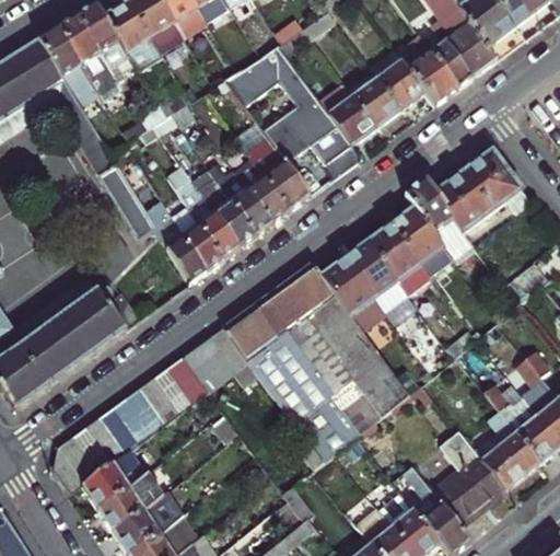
[(133,0),(131,1),(163,50),(187,35),(185,32),(165,0),(133,0)]
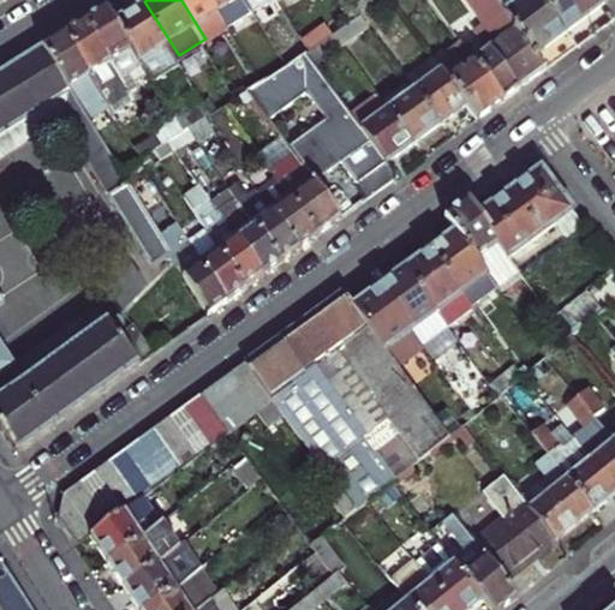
[(181,0),(203,35),(228,19),(216,0),(181,0)]
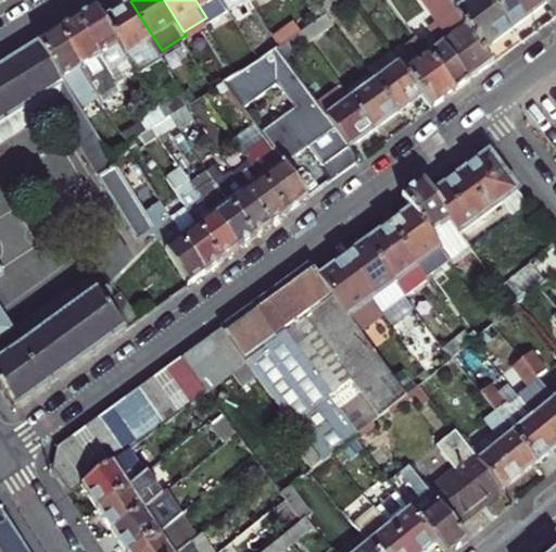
[(231,4),(228,0),(196,0),(206,17),(207,20),(231,4)]
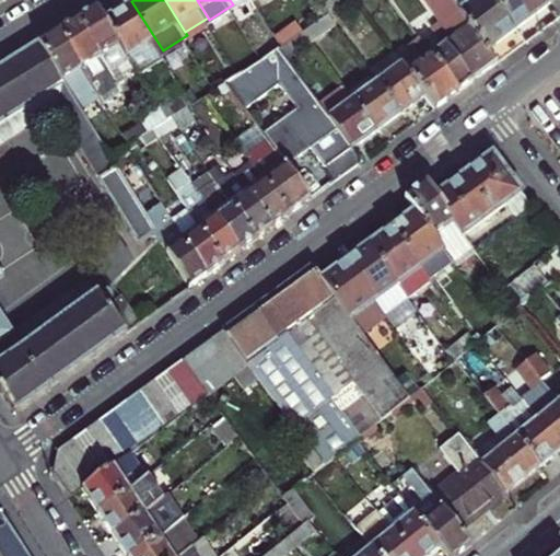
[(447,38),(431,50),(457,87),(499,56),(491,45),(457,0),(432,0),(445,18),(438,23),(447,38)]
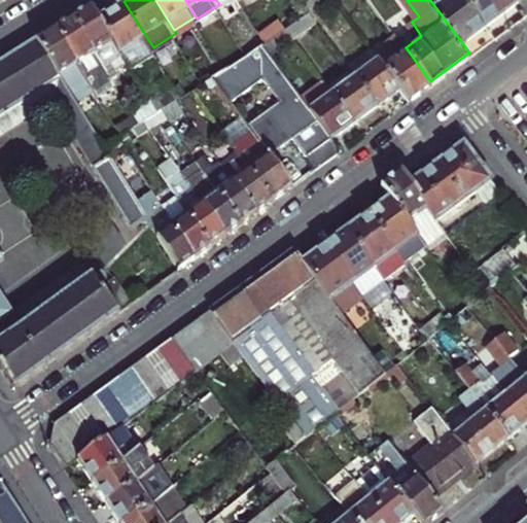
[(430,0),(462,42),(488,24),(470,0),(430,0)]
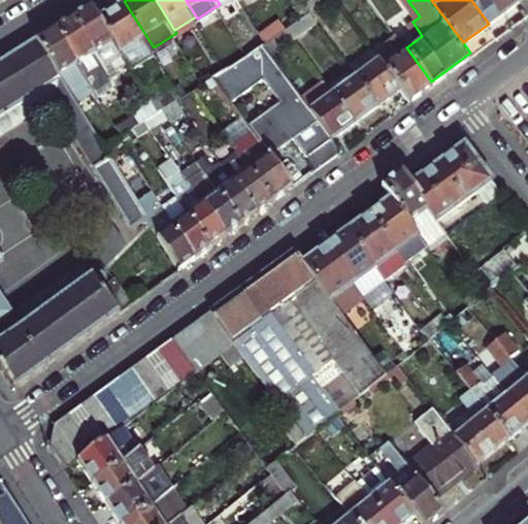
[(471,0),(489,24),(521,0),(471,0)]
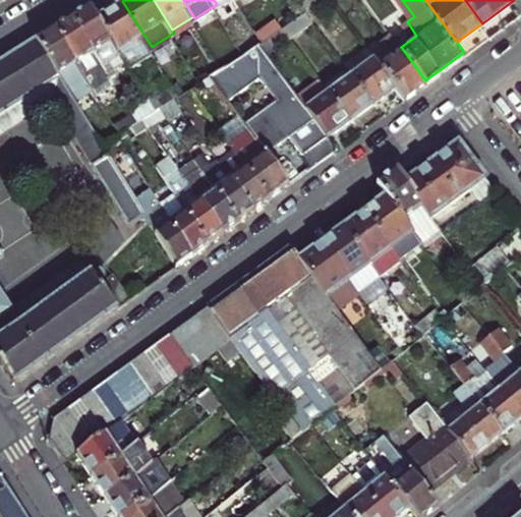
[(127,57),(101,14),(93,1),(75,12),(113,73),(117,70),(114,65),(127,57)]
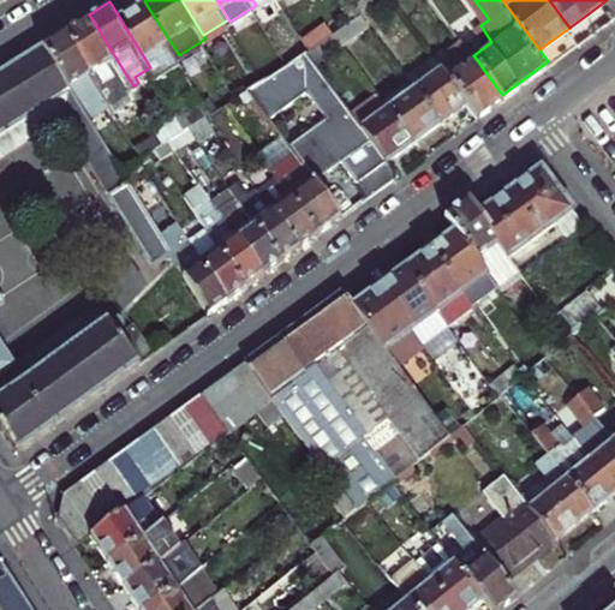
[(144,1),(119,17),(150,67),(156,77),(181,60),(179,55),(144,1)]
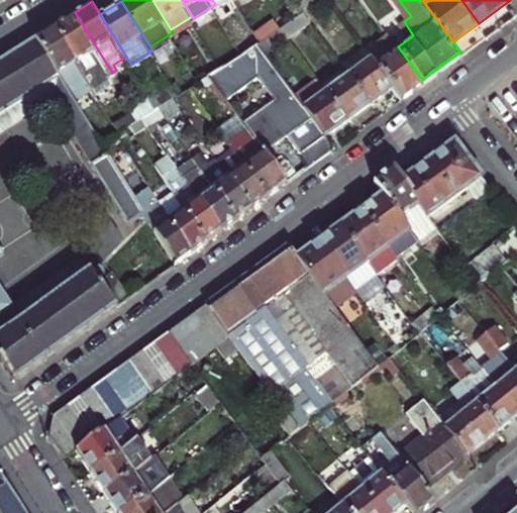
[(279,22),(288,34),(311,18),(303,6),(300,8),(279,22)]
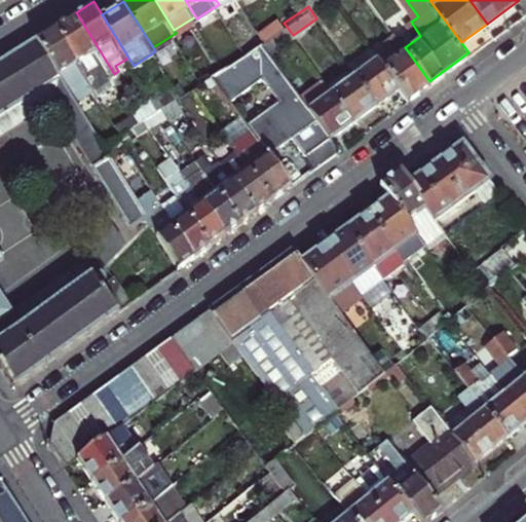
[(58,24),(79,60),(86,72),(95,66),(104,80),(106,79),(110,84),(117,80),(114,74),(76,12),(58,24)]
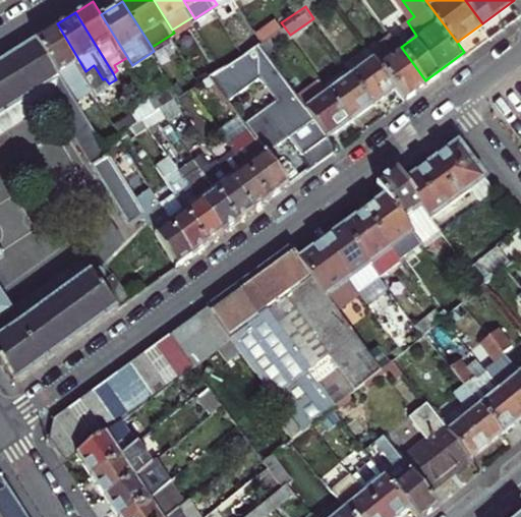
[(259,38),(268,49),(290,35),(281,22),(263,35),(259,38)]
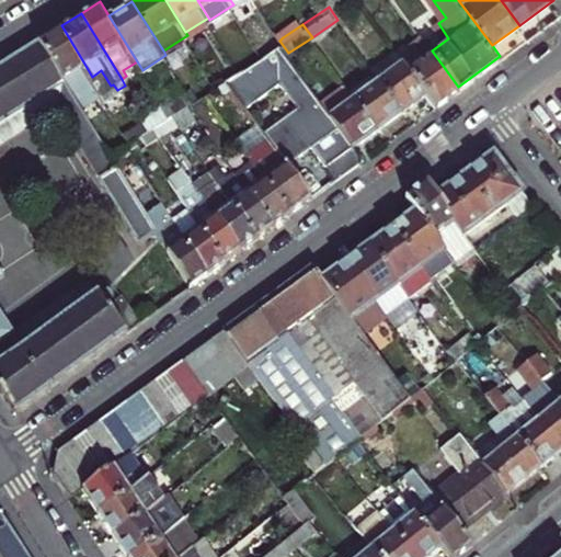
[(64,77),(84,64),(61,25),(39,38),(64,77)]
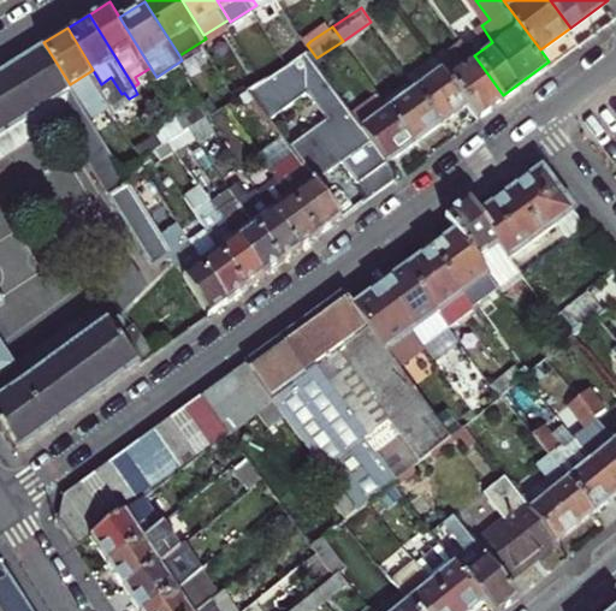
[(445,66),(469,100),(479,113),(503,95),(474,55),(461,37),(449,46),(456,55),(443,64),(445,66)]
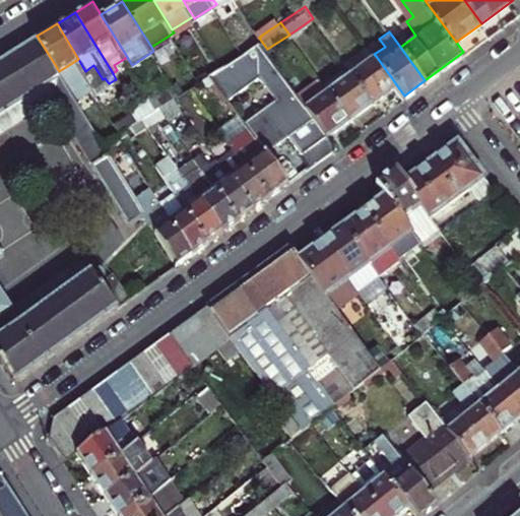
[(37,36),(0,59),(0,312),(13,304),(0,283),(0,253),(4,251),(0,244),(0,241),(31,220),(19,201),(9,197),(0,203),(0,111),(60,73),(59,71),(37,36)]
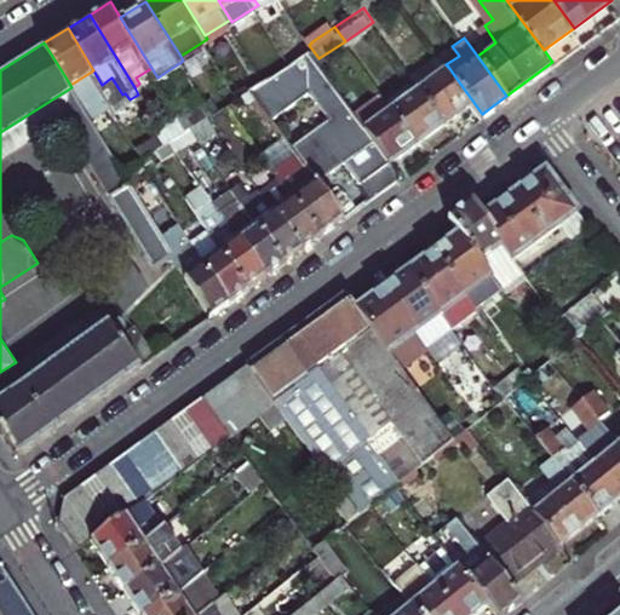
[(362,178),(390,159),(367,126),(319,58),(309,45),(291,57),(264,75),(260,78),(300,143),(311,161),(322,178),(349,159),(362,178)]
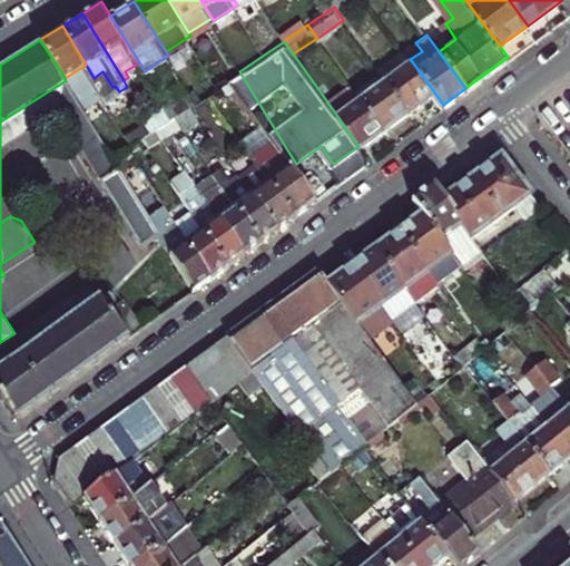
[(404,51),(379,69),(386,80),(412,61),(410,59),(404,51)]
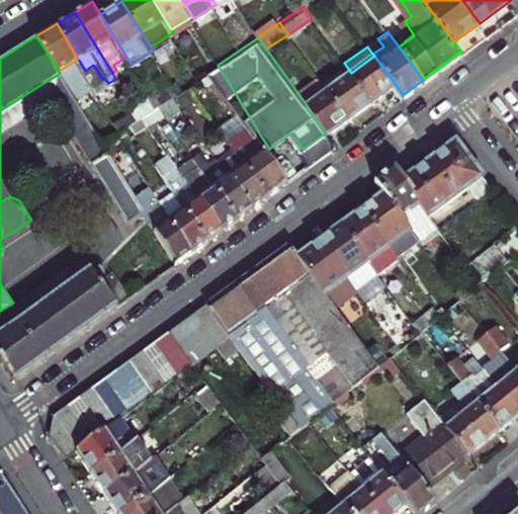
[(395,84),(374,56),(351,73),(372,101),(395,84)]
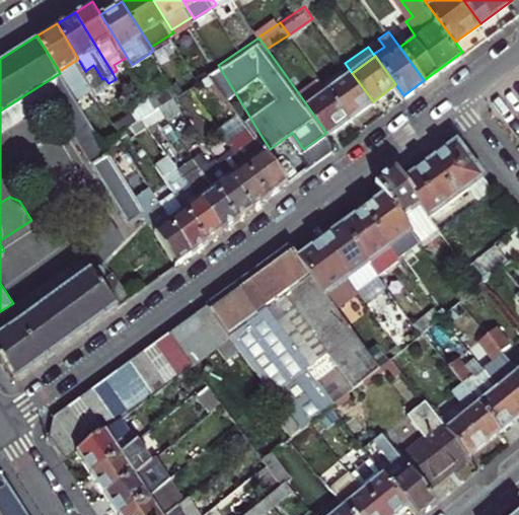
[(72,132),(89,121),(60,73),(0,111),(0,132),(53,99),(72,132)]
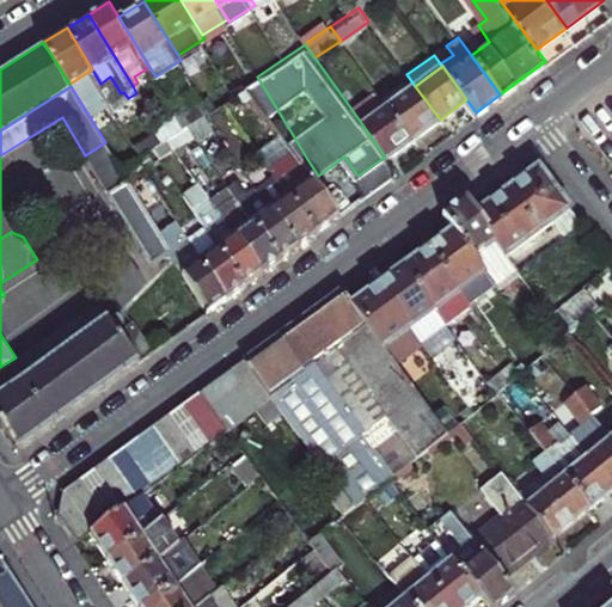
[(440,120),(415,86),(387,105),(412,140),(440,120)]
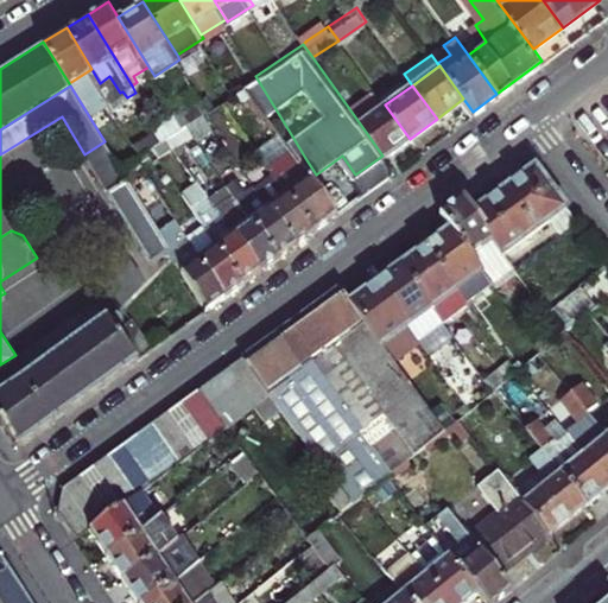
[(239,107),(233,96),(219,106),(225,115),(239,107)]
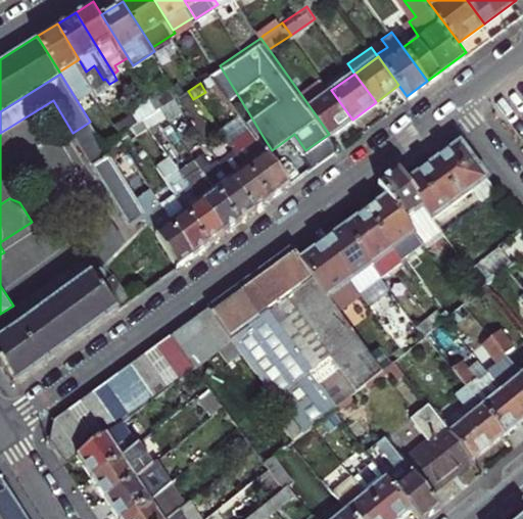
[(183,90),(167,101),(172,109),(175,114),(191,104),(183,90)]
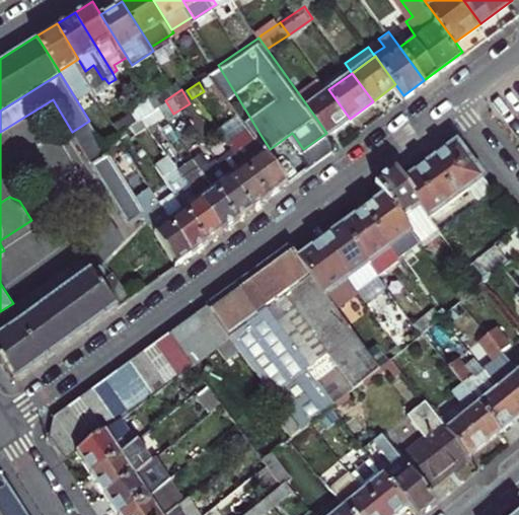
[(307,105),(326,133),(328,135),(350,119),(328,89),(307,105)]
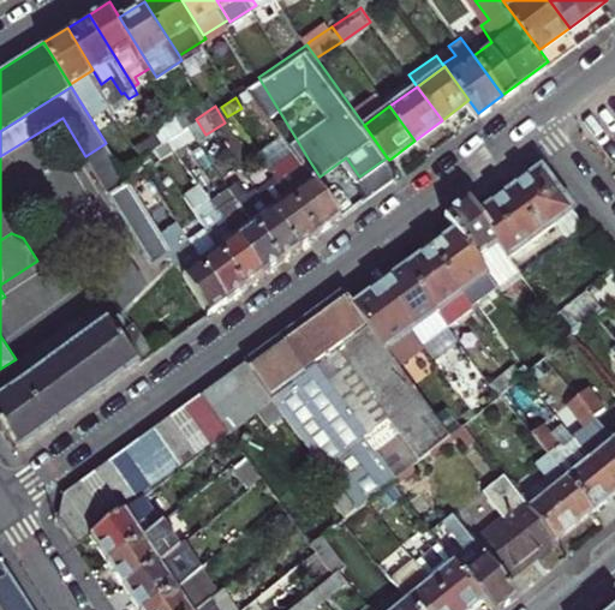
[(179,114),(159,127),(166,139),(177,132),(186,126),(179,114)]
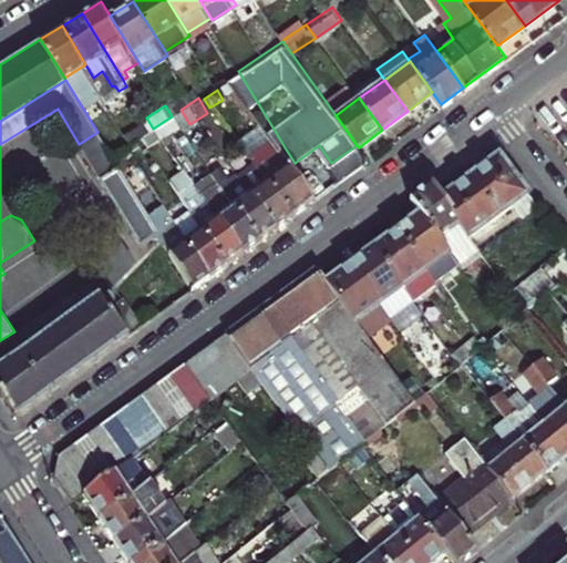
[(172,116),(163,122),(168,131),(186,119),(181,110),(172,116)]
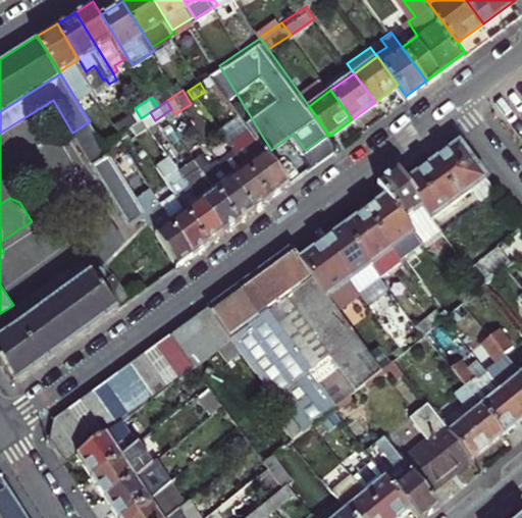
[(135,108),(116,120),(122,131),(141,118),(135,108)]
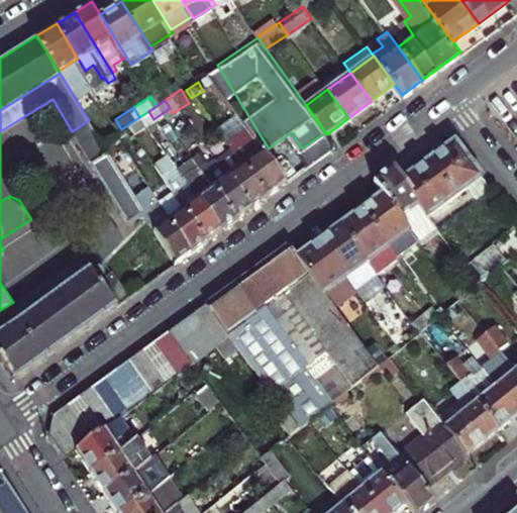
[(250,119),(228,132),(238,147),(260,134),(250,119)]
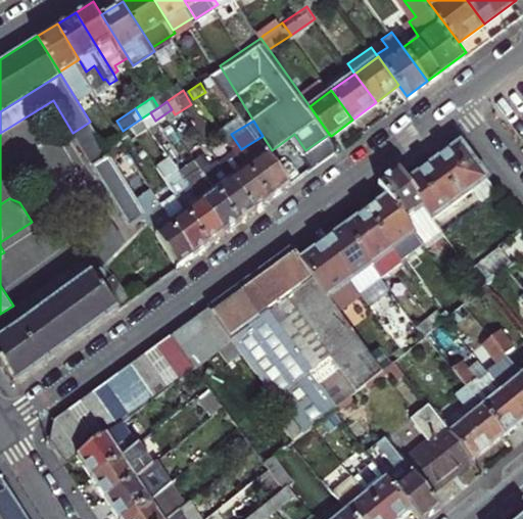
[(127,221),(144,211),(103,144),(90,122),(73,133),(127,221)]
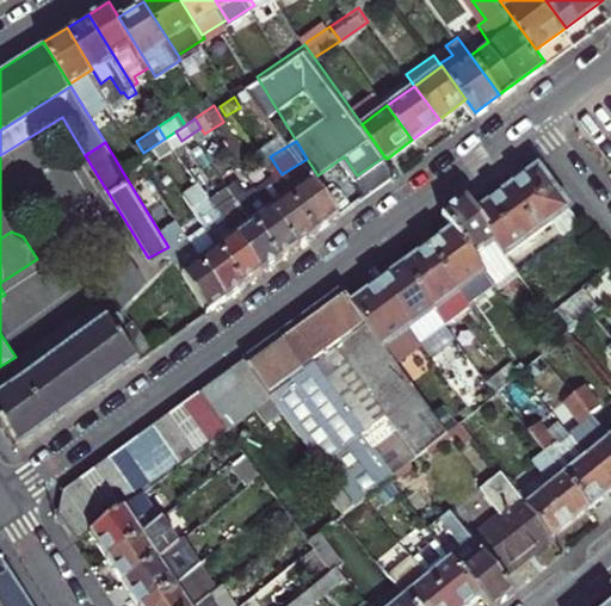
[(357,175),(369,191),(395,171),(387,159),(384,156),(357,175)]
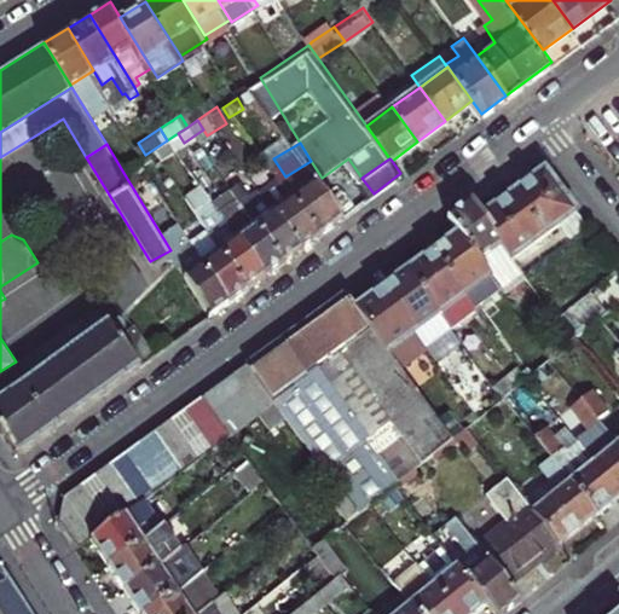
[(289,183),(319,232),(343,214),(322,178),(311,161),(285,177),(289,183)]
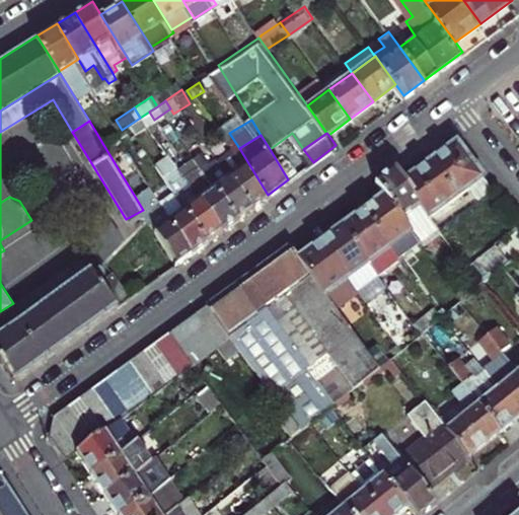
[(403,178),(430,213),(469,185),(477,196),(493,184),(469,156),(457,139),(403,178)]
